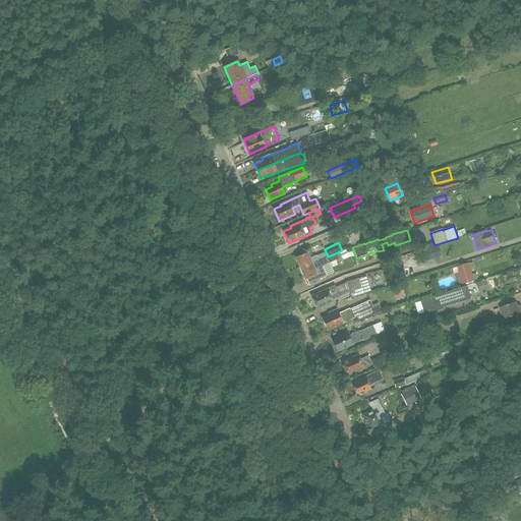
[(421,263),(442,256),(439,245),(418,251),(421,263)]
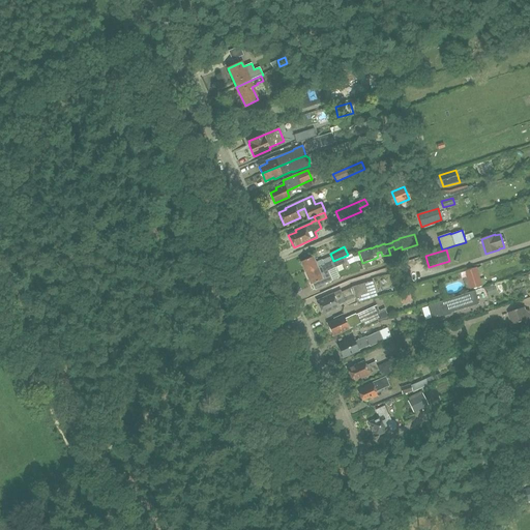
[(331,262),(329,258),(323,261),(322,260),(316,263),(313,257),(300,262),(305,273),(331,262)]
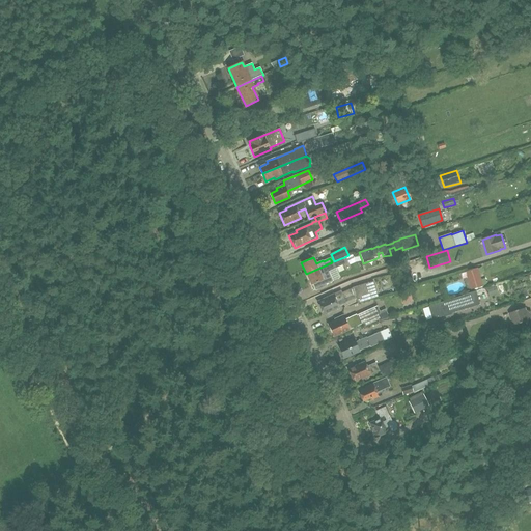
[(332,262),(306,274),(311,285),(312,284),(315,291),(327,286),(326,284),(333,281),(329,271),(335,269),(346,263),(344,257),(341,258),(334,261),(332,262)]
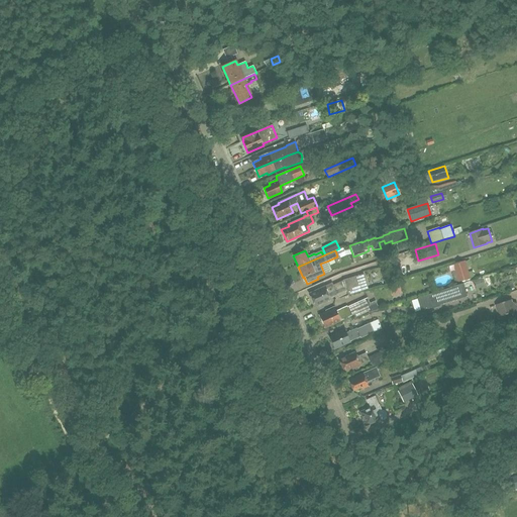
[(459,283),(471,279),(466,261),(453,265),(459,283)]
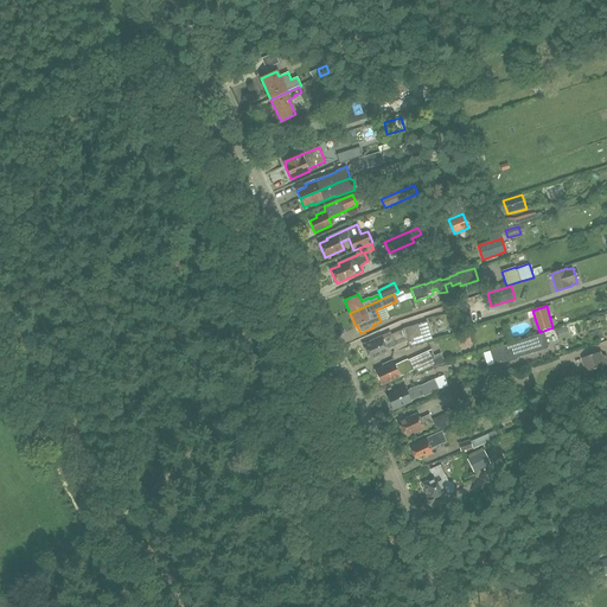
[(423,343),(417,325),(403,328),(390,334),(390,333),(363,345),(370,360),(388,352),(387,351),(407,342),(408,346),(423,343)]
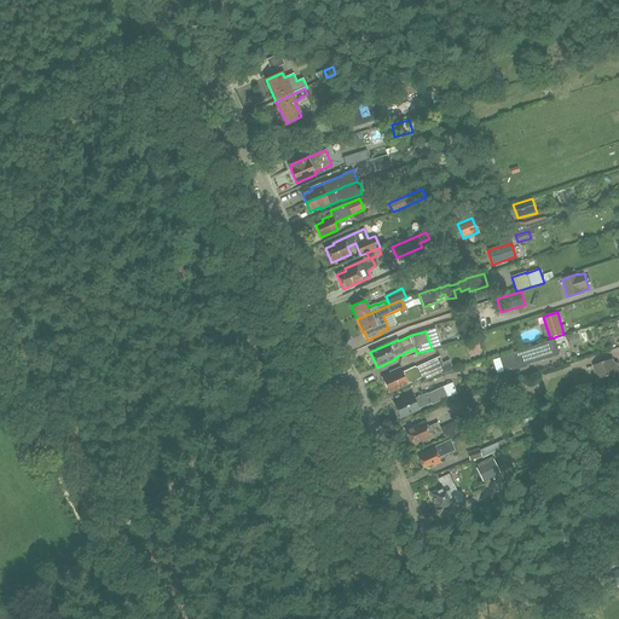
[(499,357),(504,372),(518,369),(518,370),(527,368),(526,365),(560,356),(555,340),(499,357)]
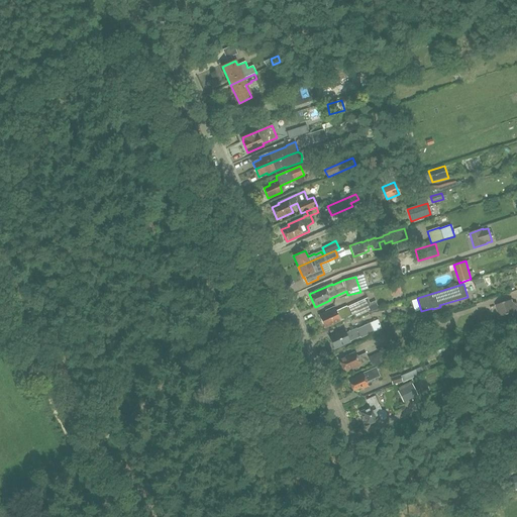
[(394,291),(397,301),(407,297),(403,287),(394,291)]
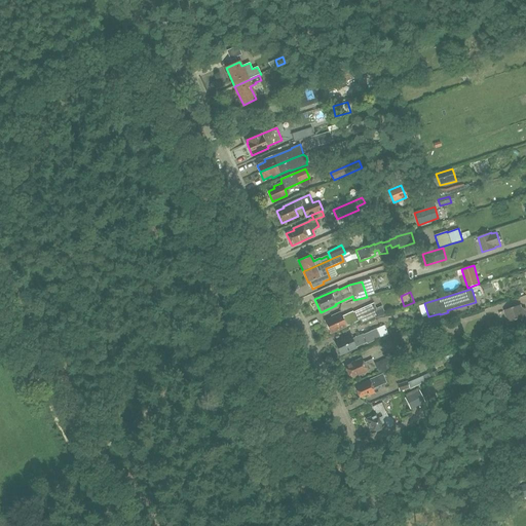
[(376,308),(374,303),(369,305),(352,312),(342,317),(340,312),(332,316),(333,318),(325,322),(330,334),(346,327),(345,325),(355,320),(357,322),(361,320),(362,323),(374,316),(375,318),(385,315),(381,306),(376,308)]
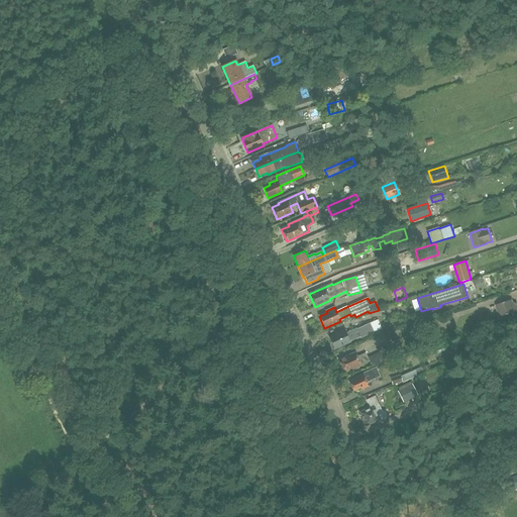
[(512,302),(511,301),(496,306),(500,317),(513,313),(514,316),(516,315),(516,304),(516,303),(515,304),(515,303),(514,303),(513,302),(512,302)]
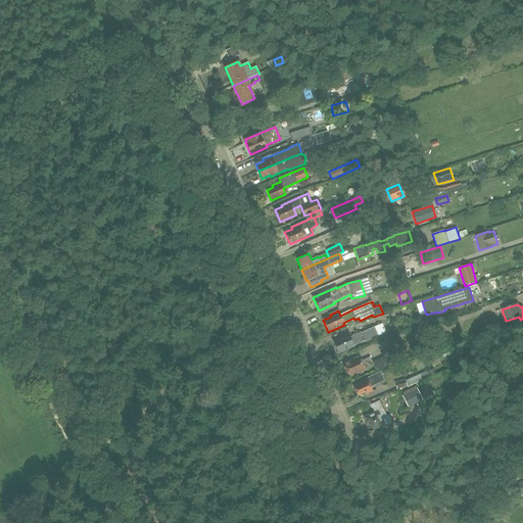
[(365,342),(378,336),(374,327),(361,333),(361,332),(349,337),(348,334),(332,341),(338,353),(353,346),(353,345),(364,341),(365,342)]
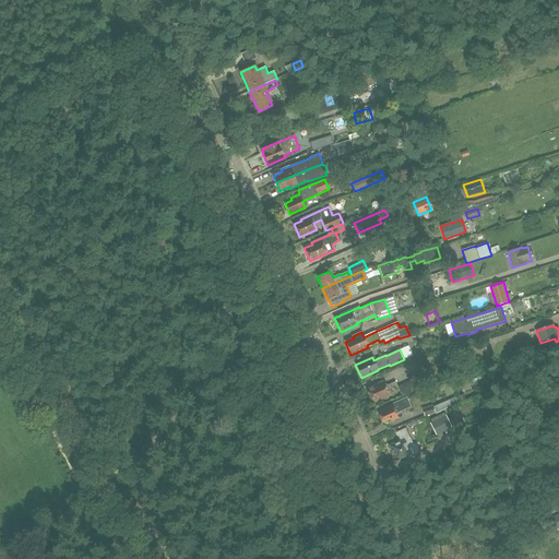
[(403,397),(429,384),(424,372),(414,377),(415,378),(397,387),(403,397)]
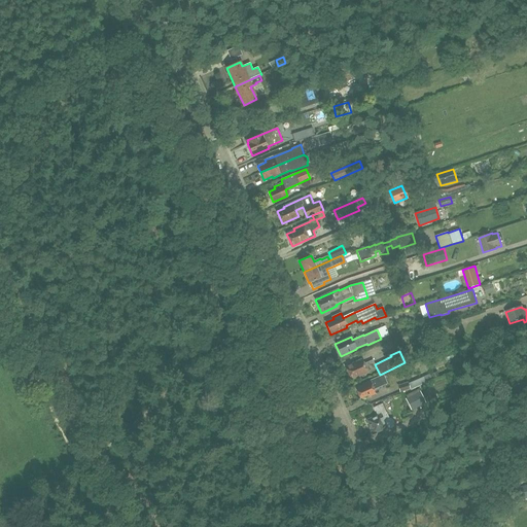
[(428,371),(435,367),(431,357),(425,359),(428,371)]
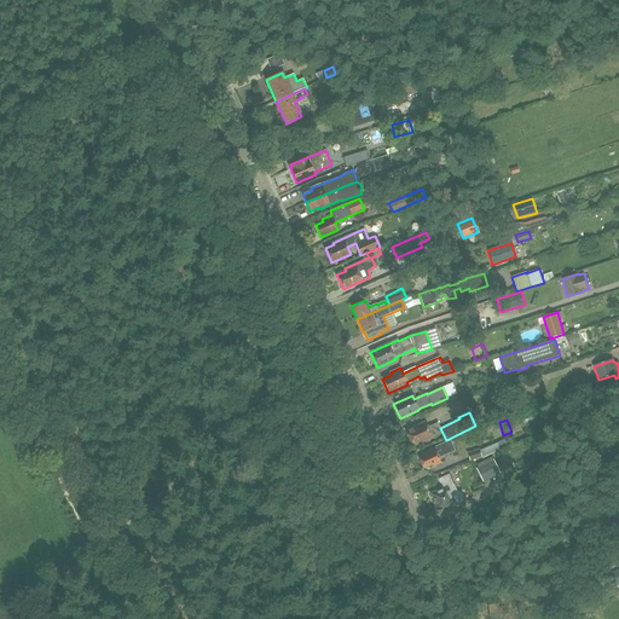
[(524,421),(513,423),(515,439),(526,438),(524,421)]
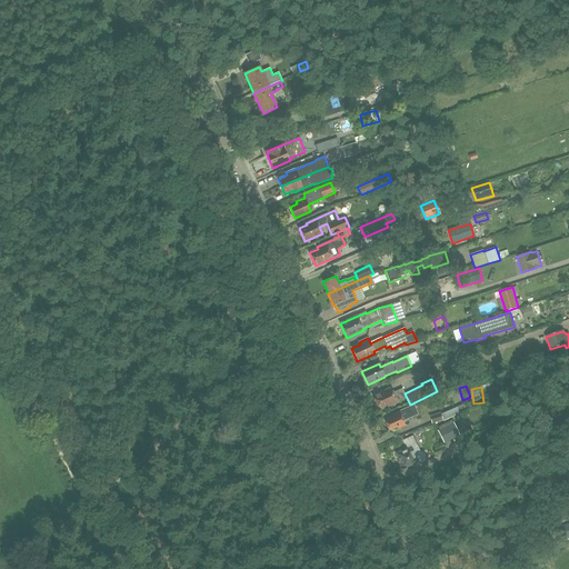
[(392,393),(390,389),(373,397),(379,410),(397,402),(396,401),(405,397),(401,389),(392,393)]
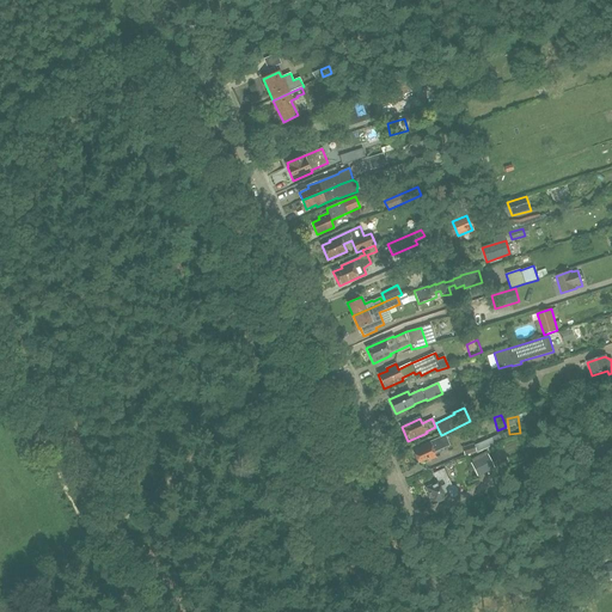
[(427,461),(435,458),(433,453),(448,446),(445,435),(412,451),(418,463),(426,459),(427,461)]
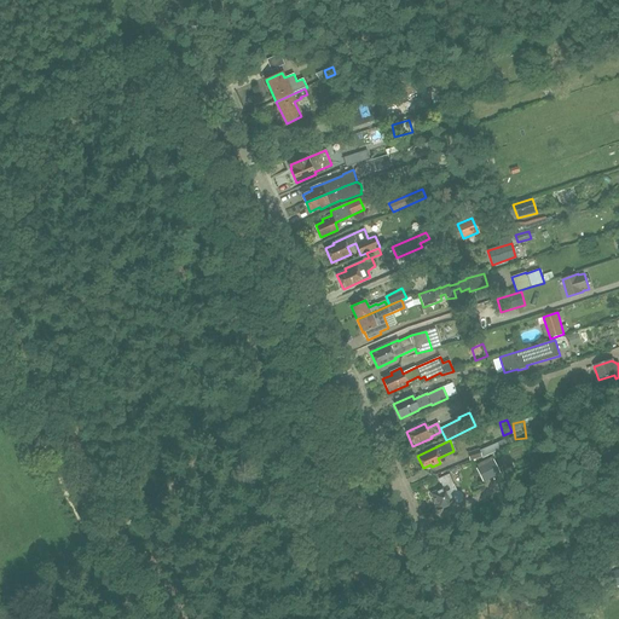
[(484,455),(473,461),(476,467),(487,461),(484,455)]
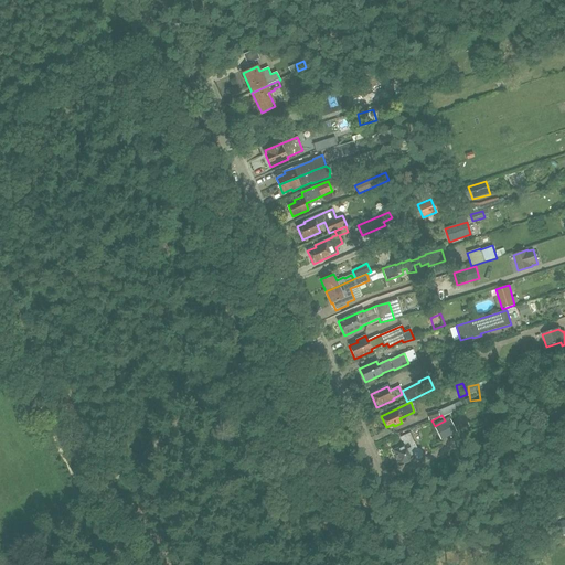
[(440,440),(457,433),(450,419),(434,427),(440,440)]
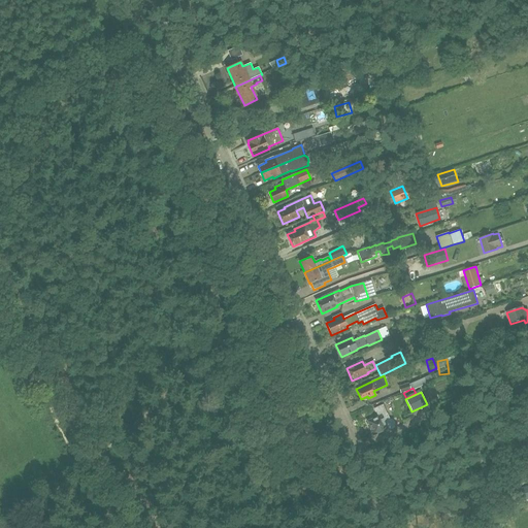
[(371,427),(369,429),(371,433),(373,433),(374,434),(388,428),(391,429),(394,427),(395,424),(393,421),(390,420),(387,413),(383,404),(374,408),(378,417),(368,421),(371,427)]
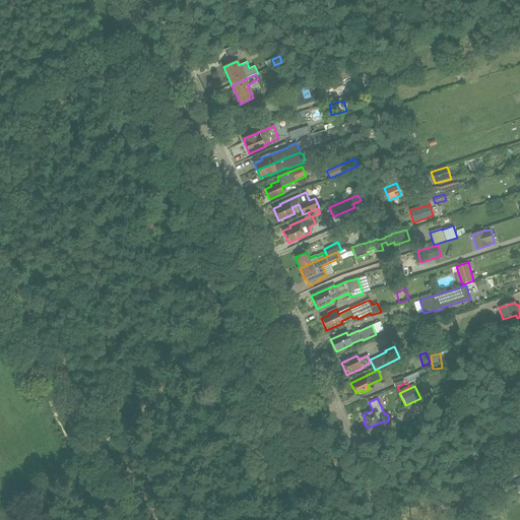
[(519,477),(506,482),(503,483),(507,496),(519,492),(519,477)]
